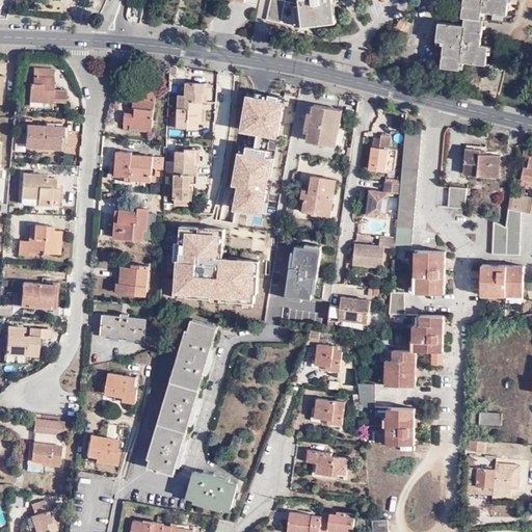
[(299,0),(302,27),(335,24),(331,0),(299,0)]
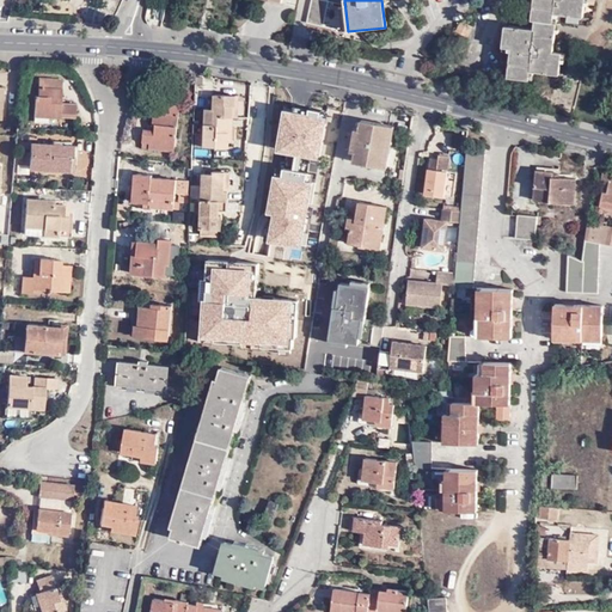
[(532,0),(531,19),(534,20),(533,29),(505,26),(502,47),(509,48),(509,51),(506,75),(527,79),(528,69),(531,69),(558,73),(560,62),(560,53),(552,51),(556,14),(583,17),(585,2),(585,0),(532,0)]
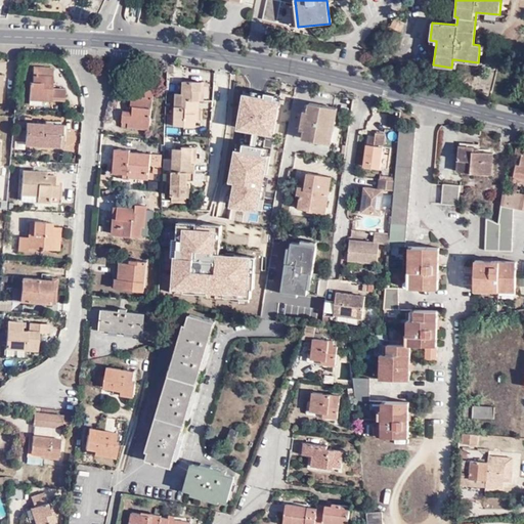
[(280,3),(270,1),(267,1),(262,22),(276,25),(280,3)]
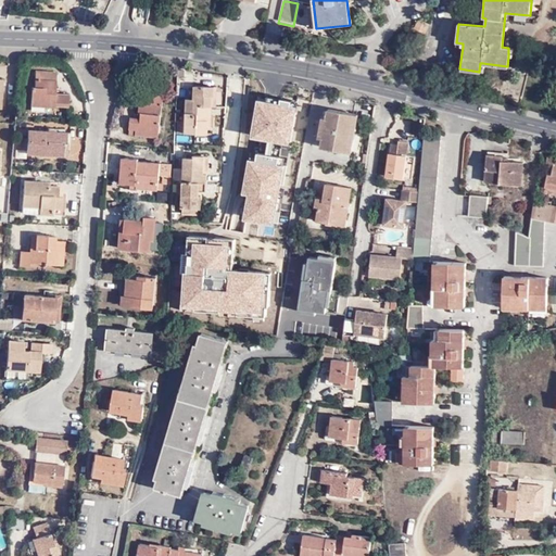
[(149,23),(151,4),(137,3),(135,21),(149,23)]
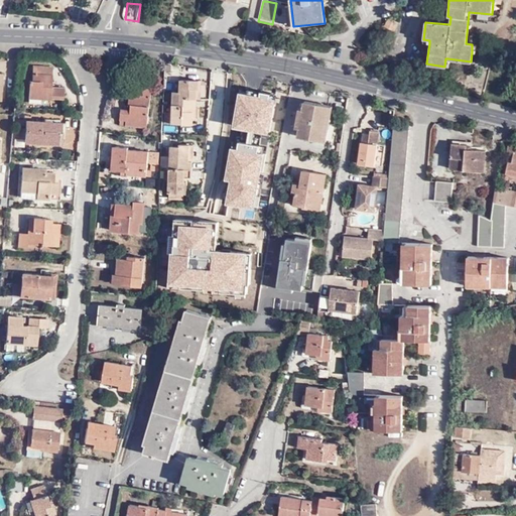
[(398,22),(392,19),(388,17),(384,26),(394,31),(398,22)]
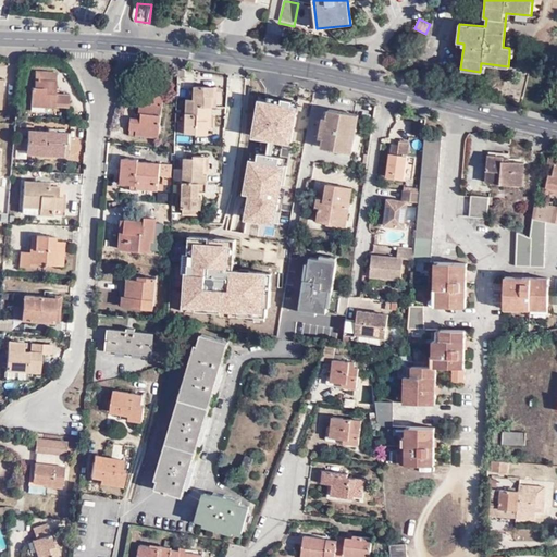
[(57,72),(35,71),(34,86),(31,86),(31,106),(53,108),(54,106),(66,107),(67,96),(54,95),(57,72)]
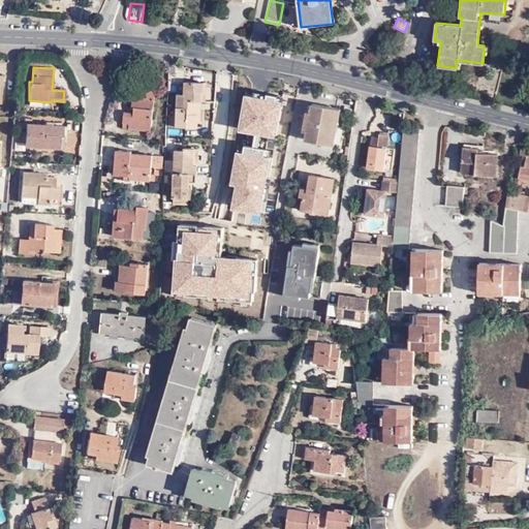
[(204,97),(205,87),(189,86),(189,92),(179,92),(178,115),(170,115),(169,124),(198,126),(198,122),(199,120),(196,119),(196,115),(199,115),(199,106),(201,106),(201,97),(204,97)]
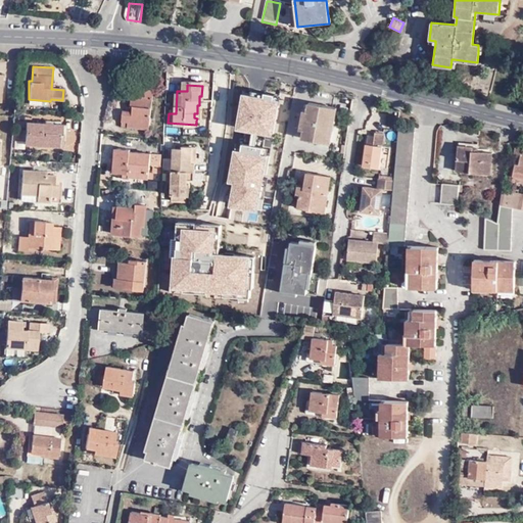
[(253,90),(243,89),(241,101),(243,102),(245,94),(265,98),(265,95),(252,93),(253,90)]
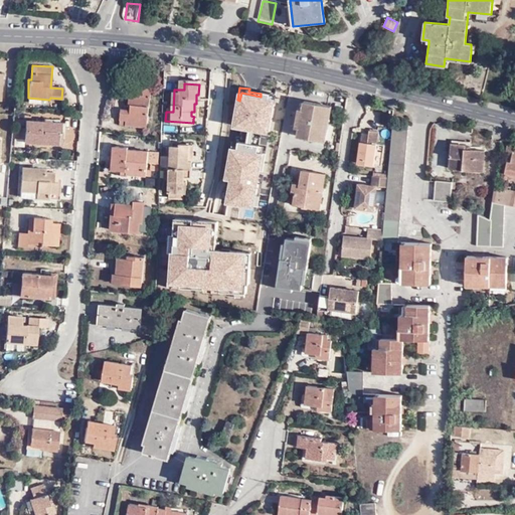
[(132,122),(132,127),(151,127),(153,90),(132,89),(131,107),(134,108),(134,112),(131,112),(124,111),(124,122),(132,122)]
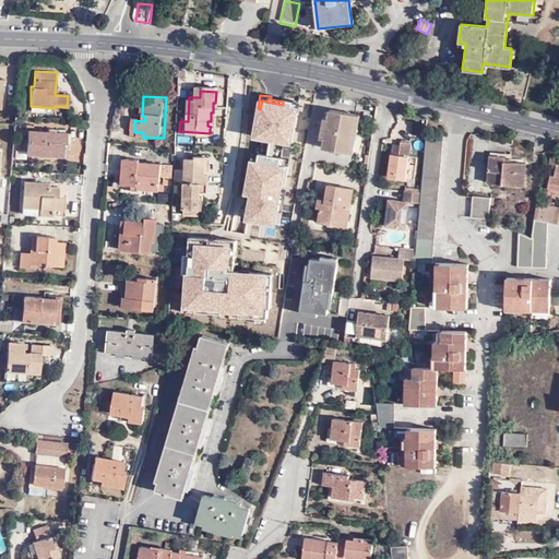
[(283,105),(262,100),(260,109),(256,137),(263,138),(287,142),(293,143),(298,114),(293,113),(294,102),(295,100),(284,98),(283,102),(283,105)]
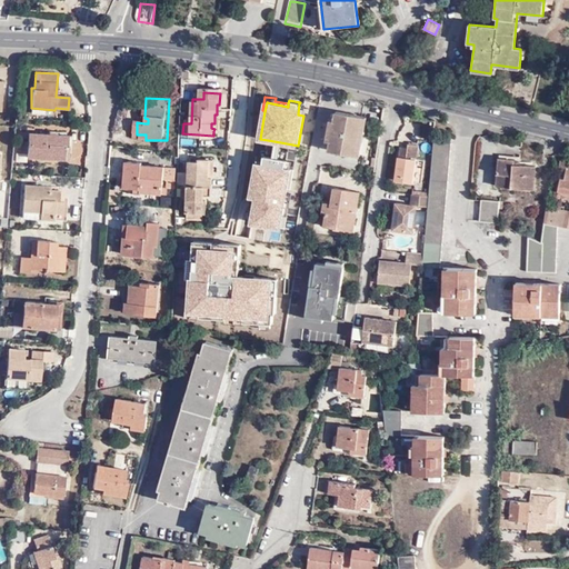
[(308,139),(317,103),(309,101),(300,137),(308,139)]
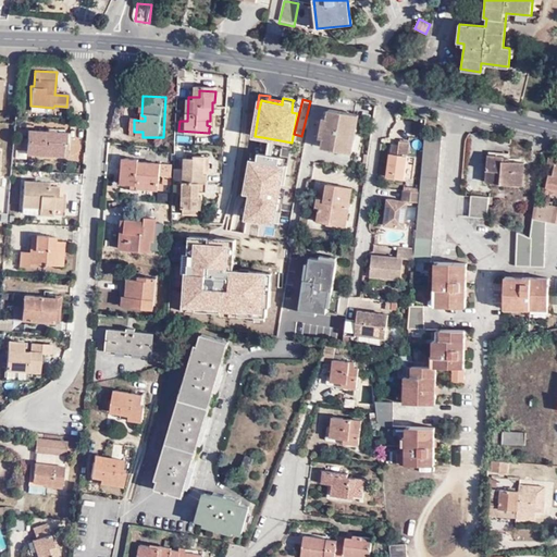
[(347,150),(354,112),(326,108),(325,116),(322,137),(320,146),(347,150)]
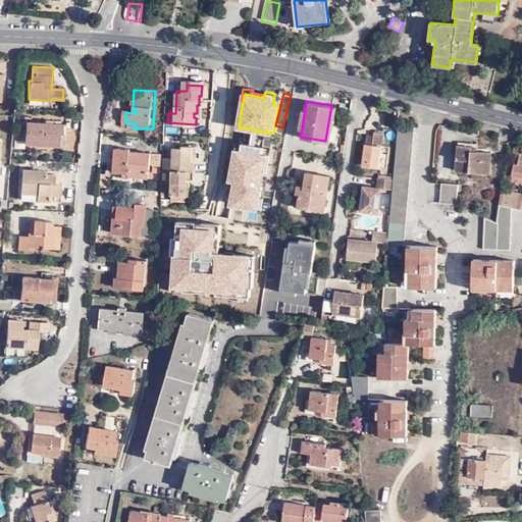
[(334,106),(331,105),(325,141),(328,142),(334,106)]
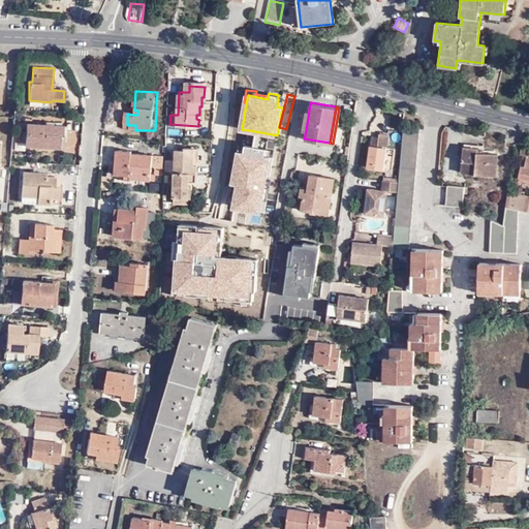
[(27,123),(27,132),(26,142),(26,146),(62,148),(63,126),(51,125),(51,127),(45,127),(47,124),(27,123)]
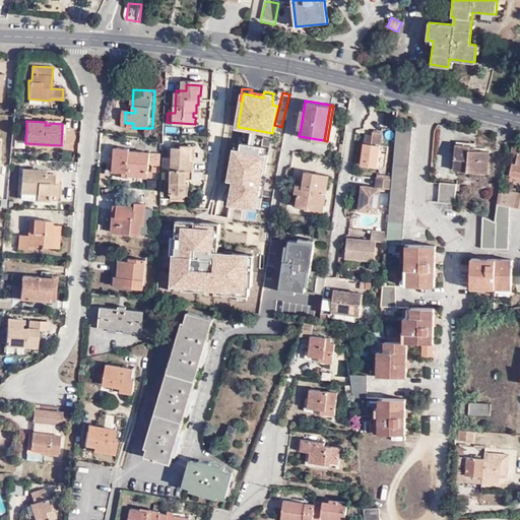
[(387,232),(386,241),(402,242),(413,129),(397,127),(392,180),(391,189),(387,232)]
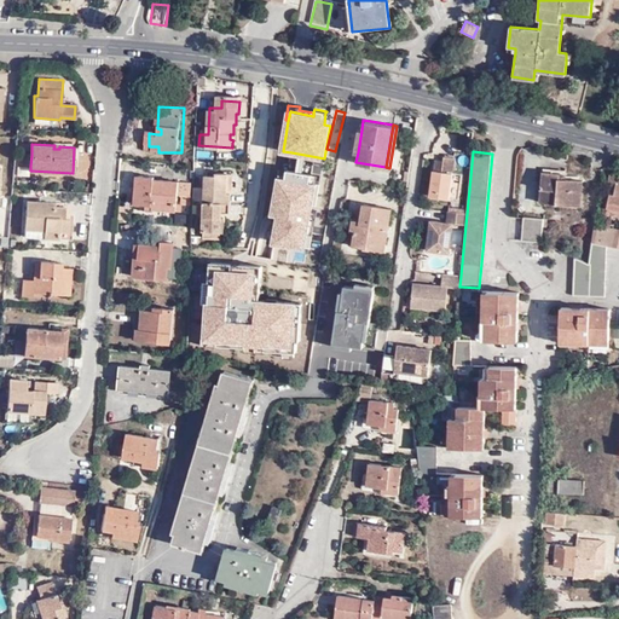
[(316,174),(318,157),(291,152),(288,169),(316,174)]
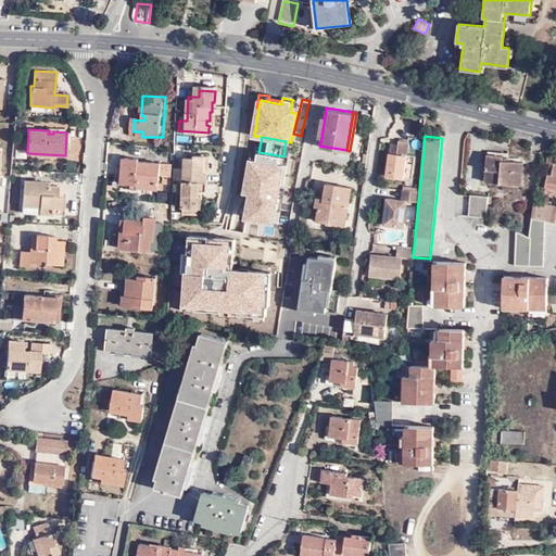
[(396,154),(390,153),(387,176),(403,178),(408,142),(399,141),(397,144),(396,154)]
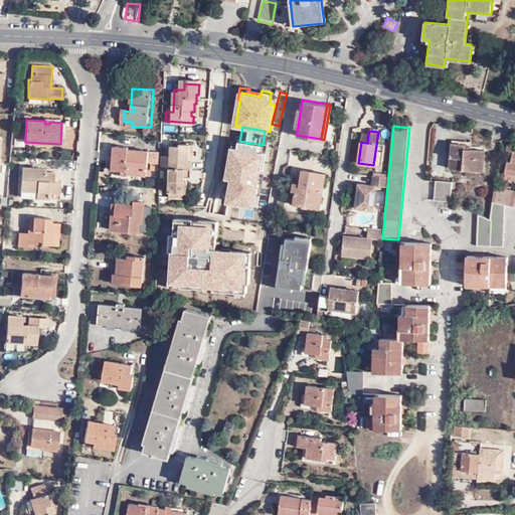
[(238,149),(233,148),(227,177),(232,178),(231,185),(226,184),(223,200),(259,207),(262,188),(264,176),(260,175),(261,171),(263,172),(266,154),(262,153),(263,145),(239,141),(238,149)]
